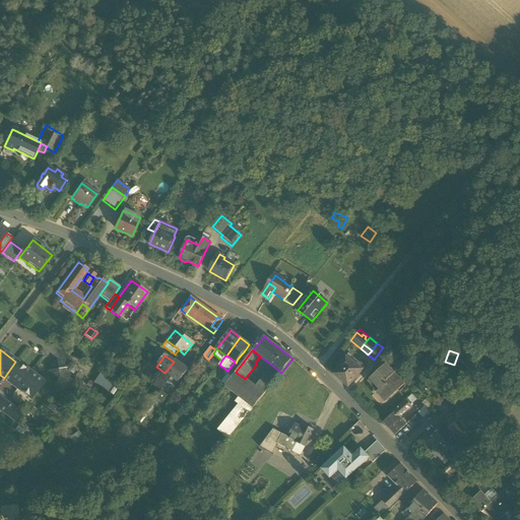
[(334,374),(348,386),(362,370),(354,364),(346,358),(339,365),(341,367),(334,374)]
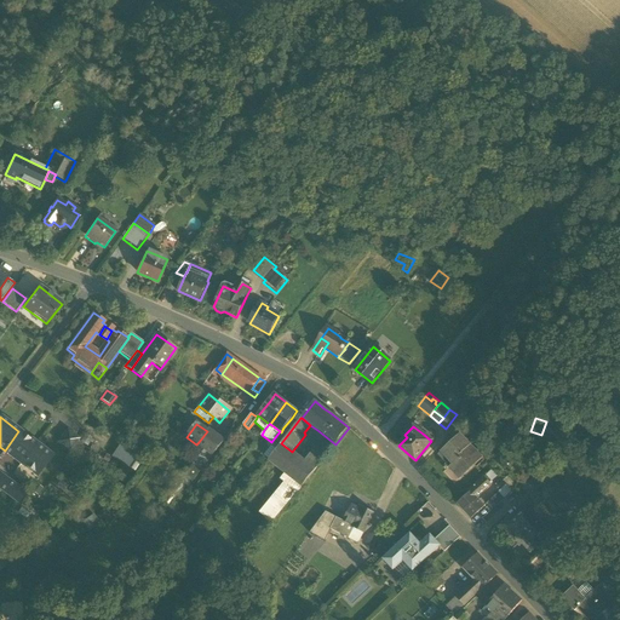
[(271,442),(277,448),(281,443),(290,432),(283,428),(281,432),(280,431),(271,442)]
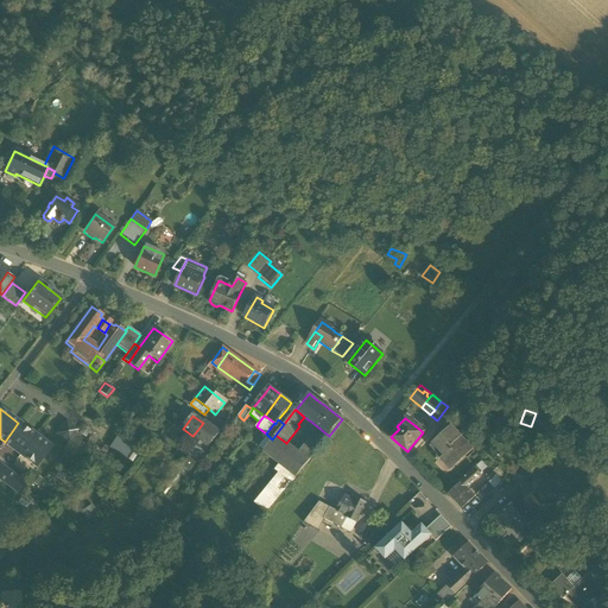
[(65,422),(56,434),(69,443),(78,431),(65,422)]
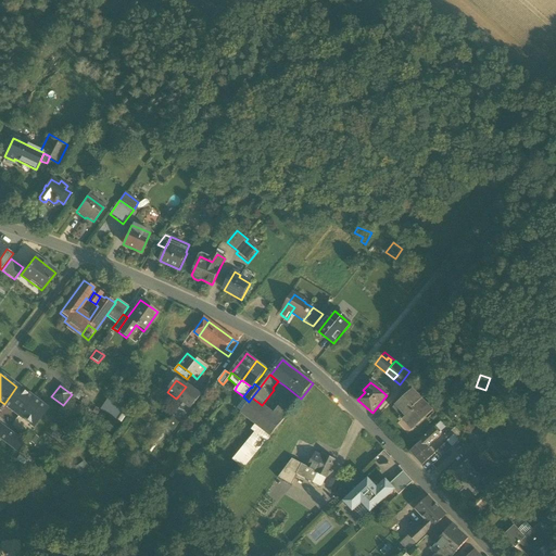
[(186,387),(178,396),(185,402),(191,407),(200,395),(187,386),(186,387)]
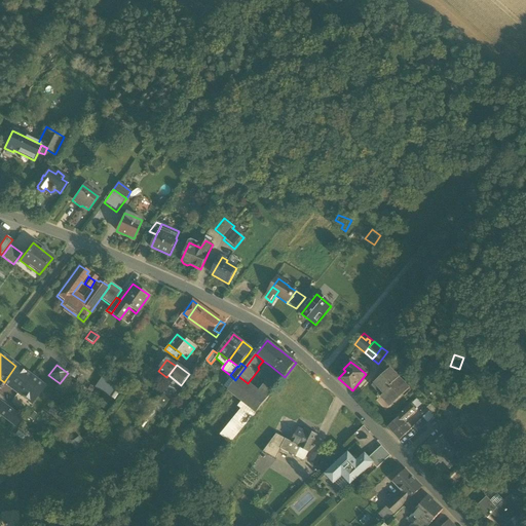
[(359,368),(366,374),(369,372),(361,365),(359,368)]
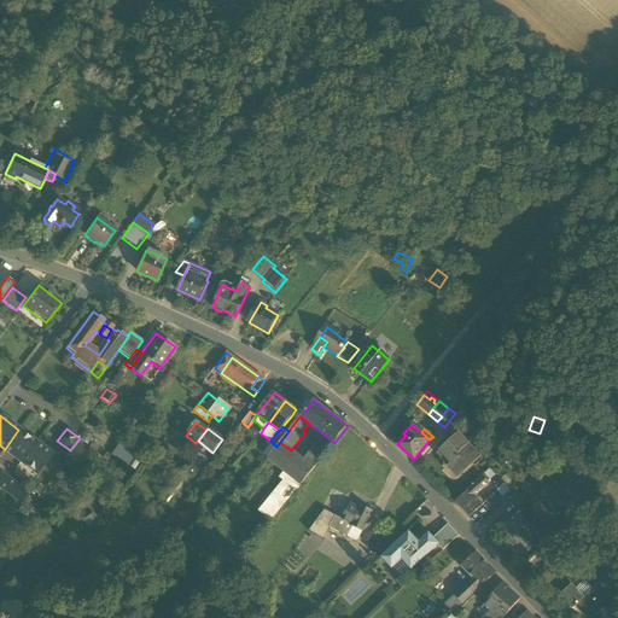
[(5,449),(22,462),(35,443),(18,430),(5,449)]
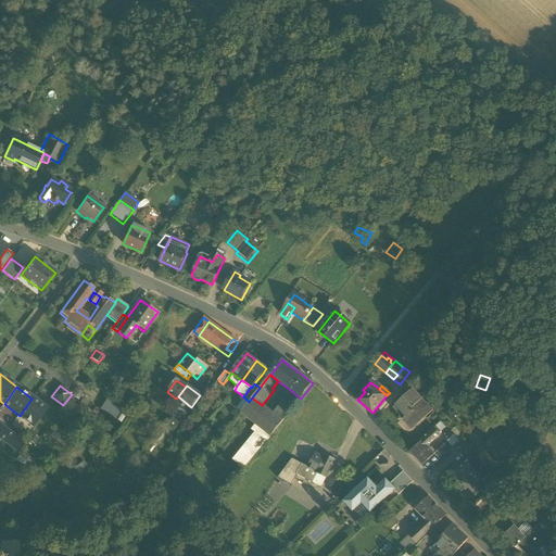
[(83,393),(75,389),(72,396),(78,401),(83,393)]
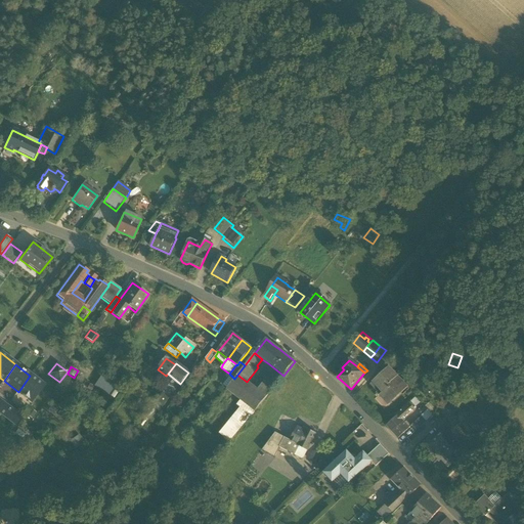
[(379,395),(388,405),(408,387),(389,366),(373,382),(382,392),(379,395)]
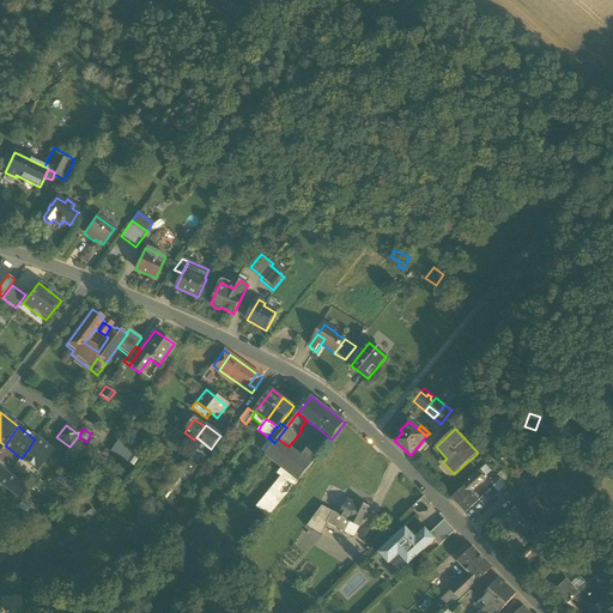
[(285,469),(290,473),(296,478),(298,480),(299,480),(311,465),(302,457),(289,447),(278,438),(274,443),(273,444),(266,454),(285,469)]
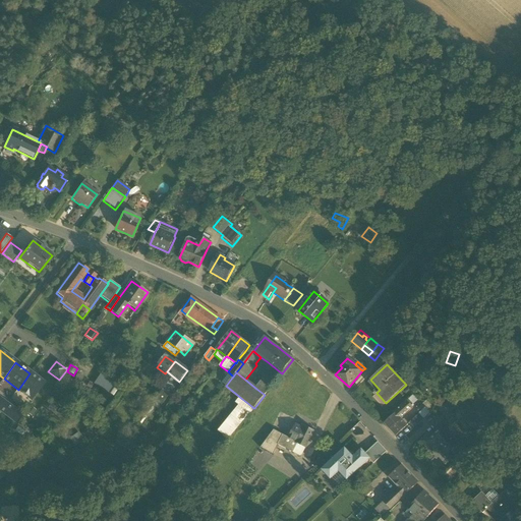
[(264,379),(273,385),(277,380),(269,372),(264,379)]
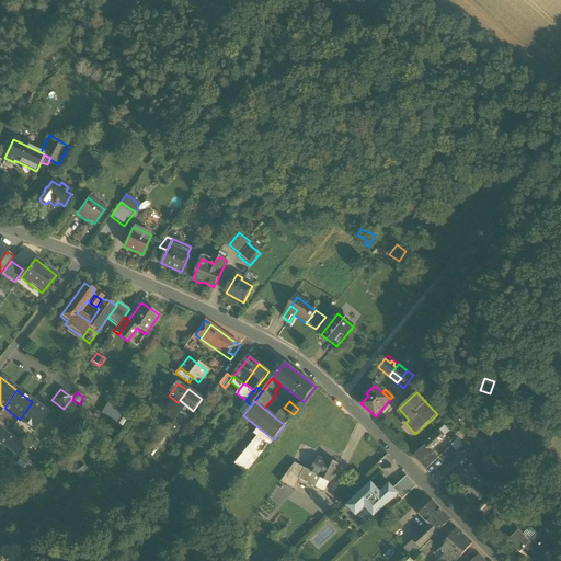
[(47,413),(32,402),(20,420),(34,431),(47,413)]
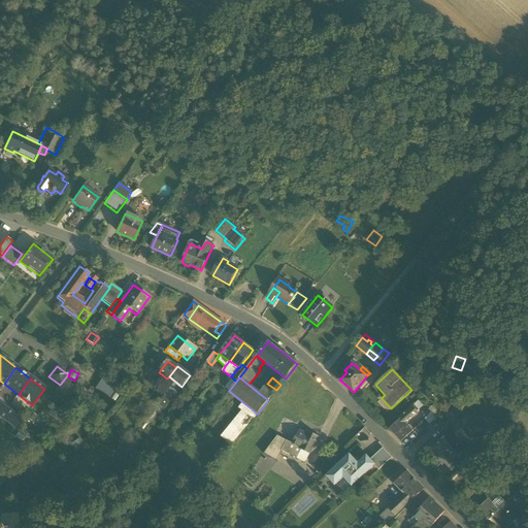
[(102,378),(95,389),(108,399),(116,389),(102,378)]
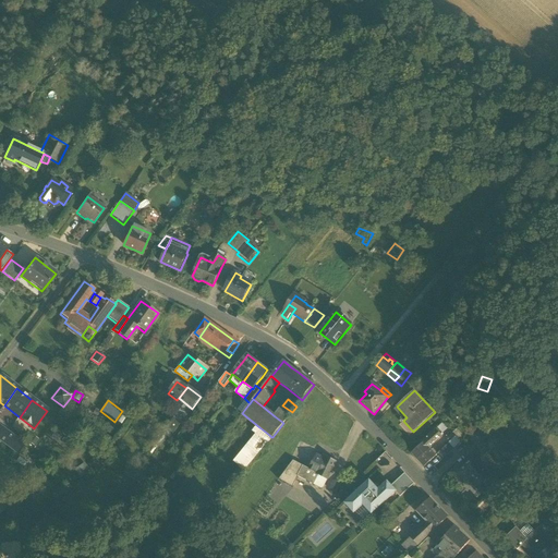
[(238,410),(242,413),(249,404),(244,401),(238,410)]
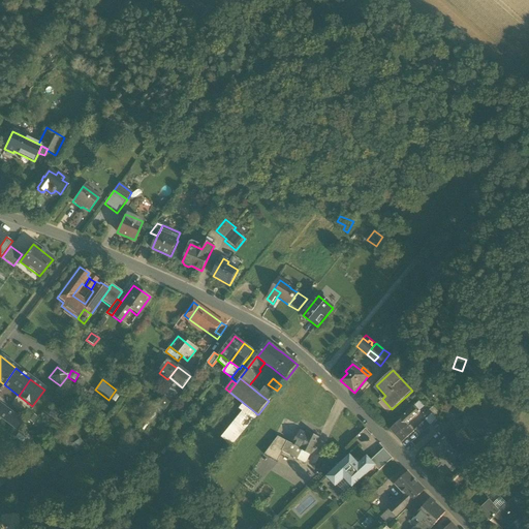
[(164,410),(182,387),(176,382),(158,405),(164,410)]
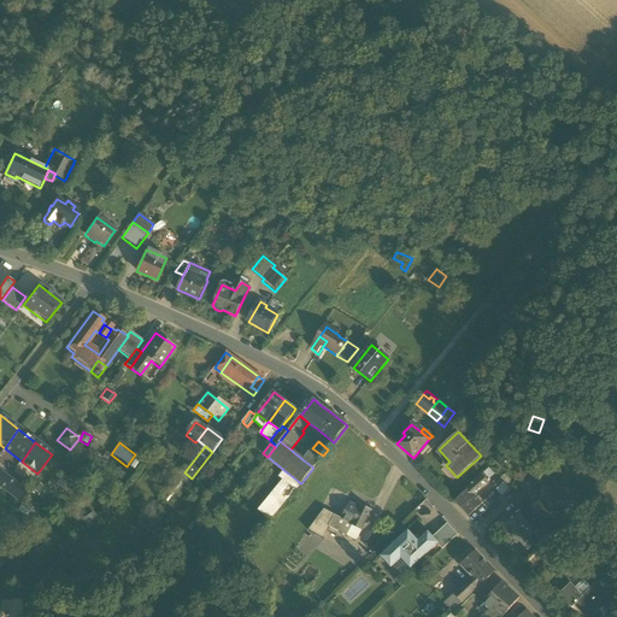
[(312,448),(304,460),(313,468),(323,456),(312,448)]
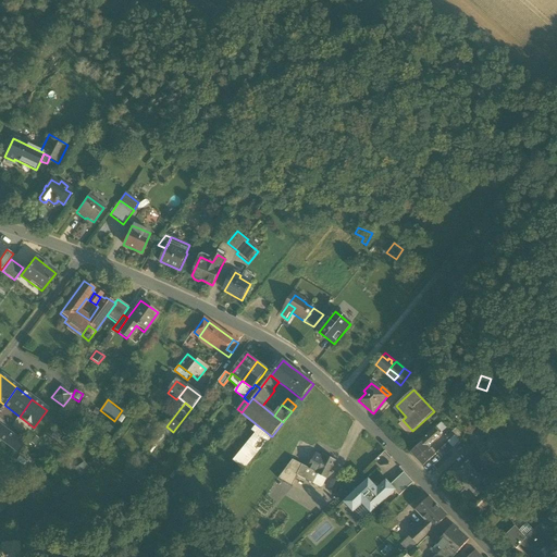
[(137,420),(151,431),(159,421),(144,410),(137,420)]
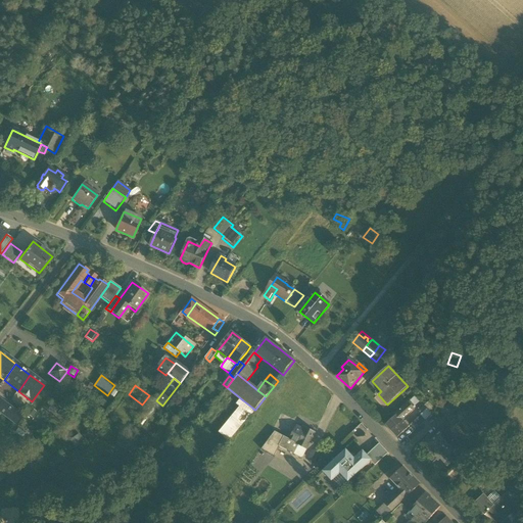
[(415,407),(419,401),(415,396),(410,400),(415,407)]
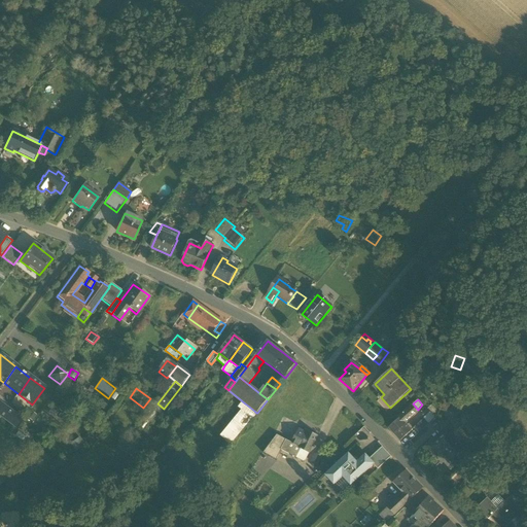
[(0,415),(15,426),(21,419),(0,403),(0,415)]
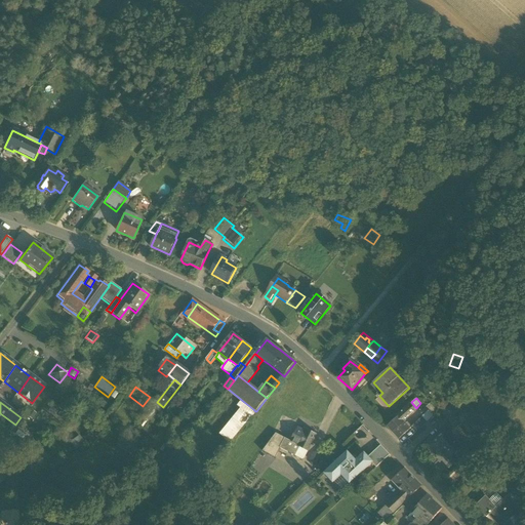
[(230,442),(255,411),(253,409),(249,414),(244,410),(248,405),(244,402),(219,434),(230,442)]
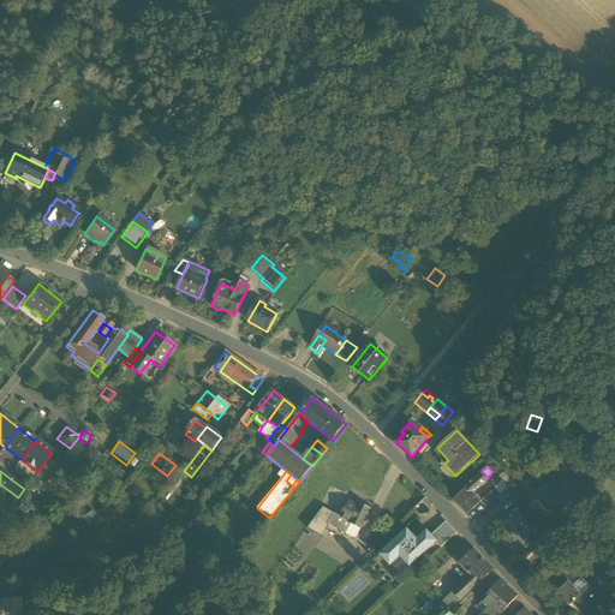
[(500,477),(503,481),(508,487),(511,484),(509,482),(513,478),(507,471),(500,477)]
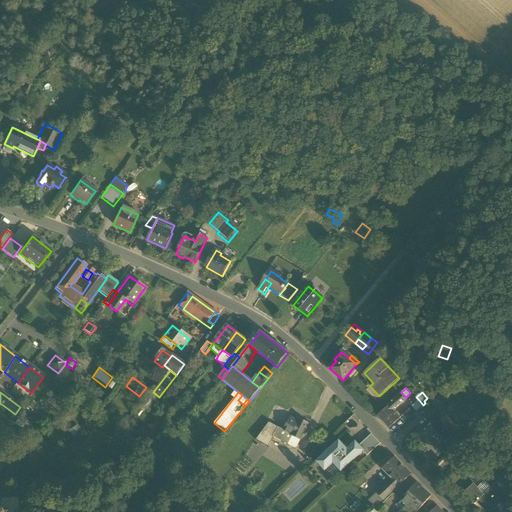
[(387,406),(393,412),(405,401),(399,394),(387,405),(387,406)]
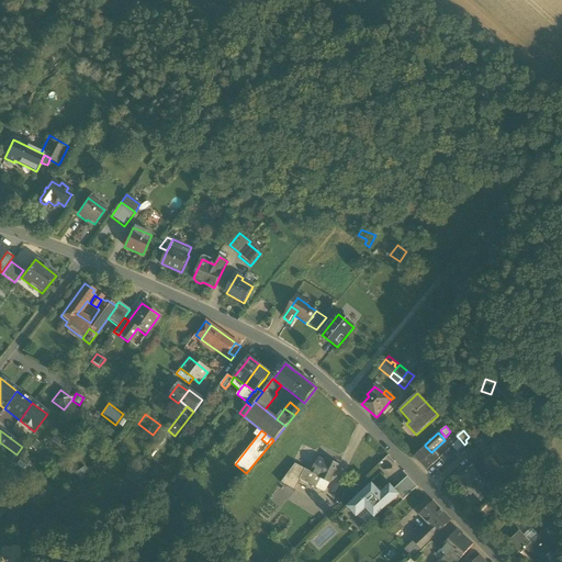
[(267,444),(271,438),(266,434),(261,439),(267,444)]
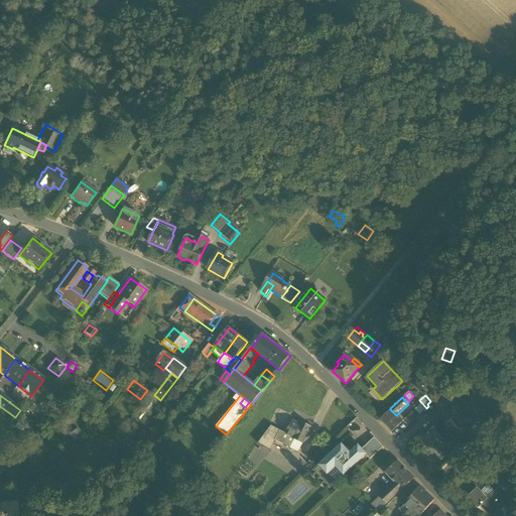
[(50,399),(47,404),(53,409),(57,404),(50,399)]
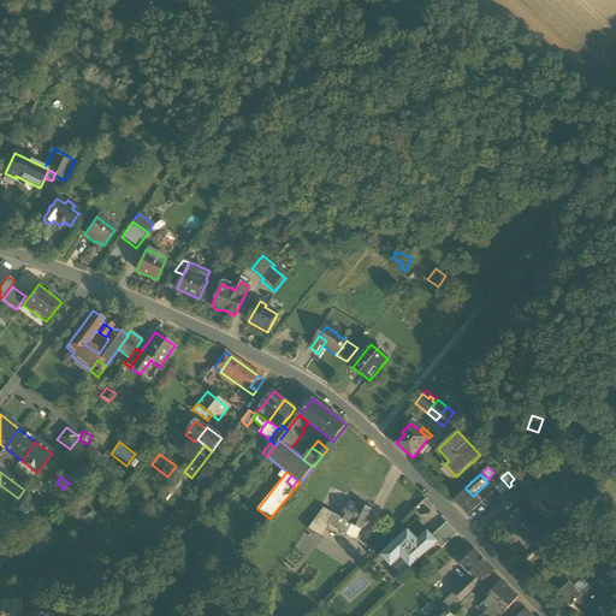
[(31,486),(39,491),(42,485),(36,480),(31,486)]
